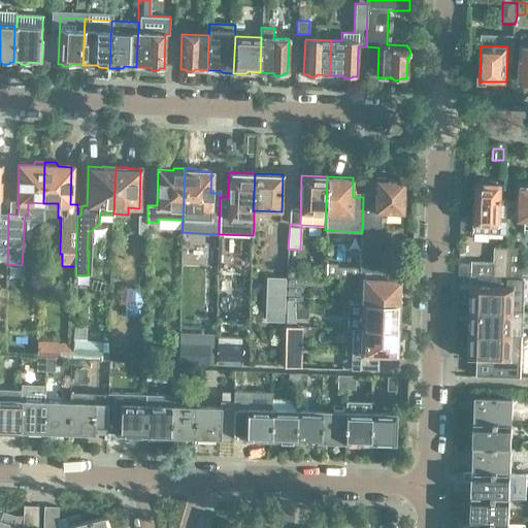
[(363,193),(363,195),(362,232),(360,267),(360,268),(360,271),(387,271),(388,260),(380,259),(381,211),(403,212),(404,179),(375,178),(374,193),(363,193)]
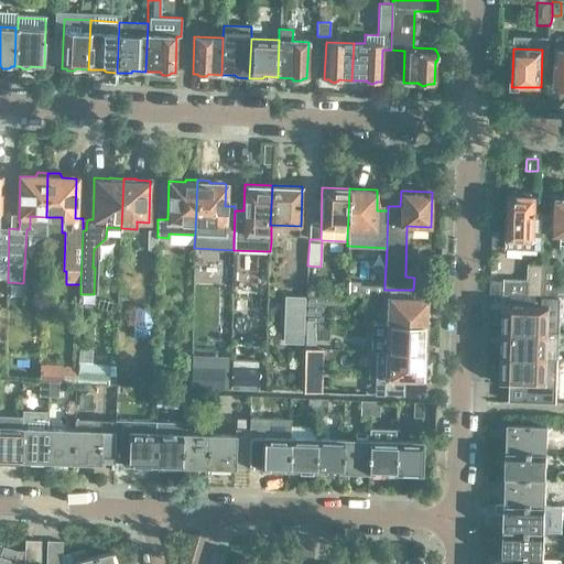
[(508,195),(506,248),(542,250),(544,214),(535,214),(537,197),(533,197),(531,193),(523,193),(521,196),(508,195)]
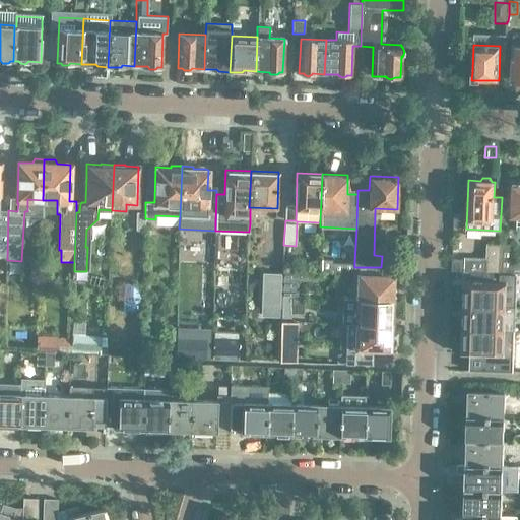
[(519,214),(519,182),(510,182),(509,214),(519,214)]
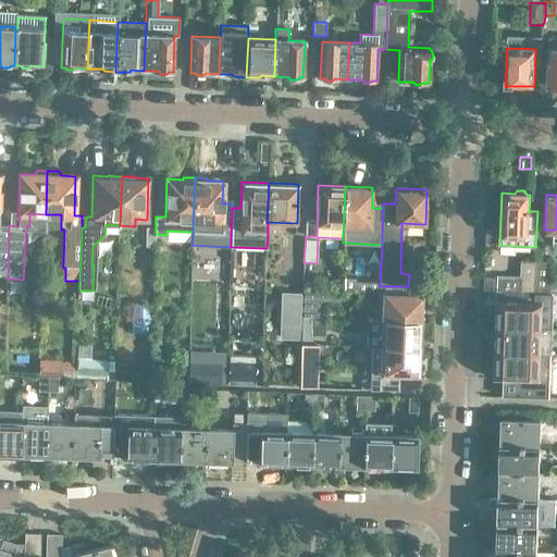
[(535,293),(536,262),(522,261),(521,277),(499,276),(498,291),(505,291),(520,292),(535,293)]
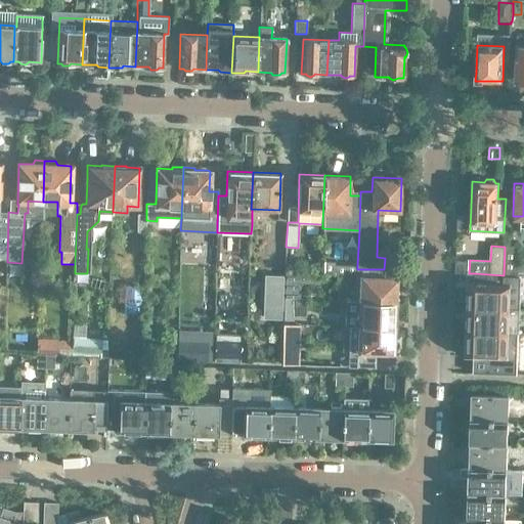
[(518,247),(505,247),(504,275),(517,275),(518,247)]
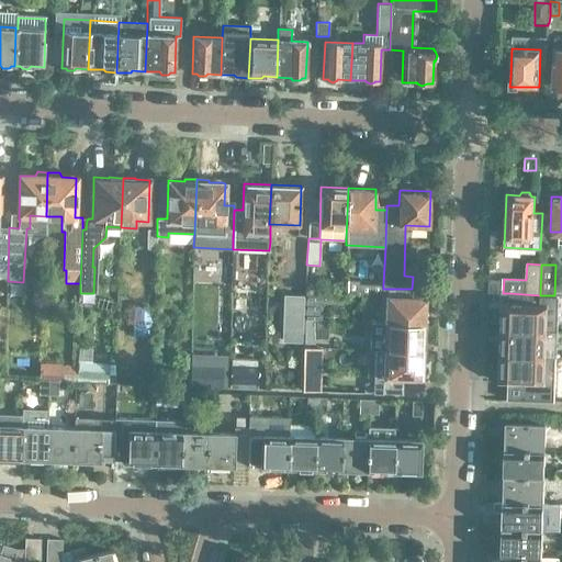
[(346,280),(346,293),(375,294),(383,285),(383,284),(359,284),(359,280),(346,280)]
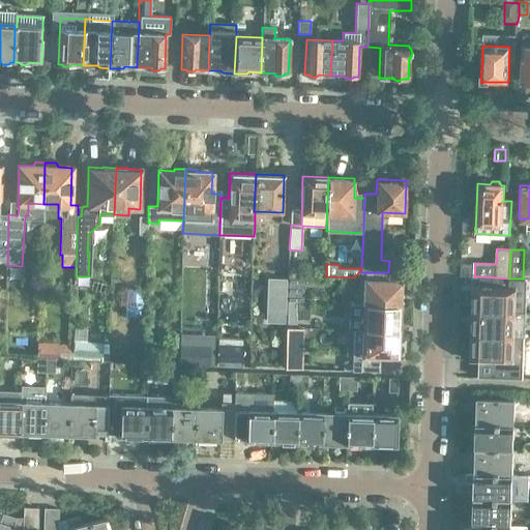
[(289,276),(288,301),(297,302),(303,302),(303,277),(289,276)]
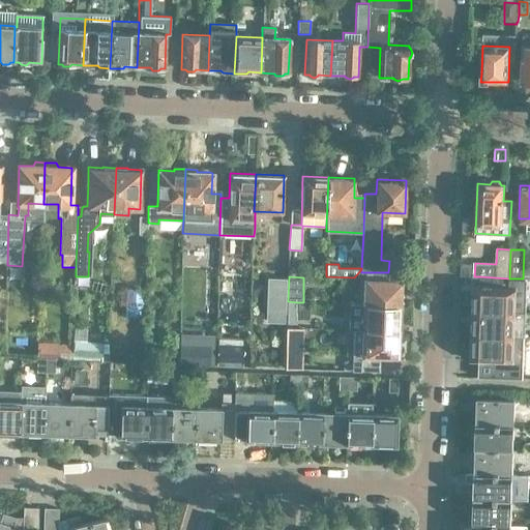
[(474,286),(473,312),(525,314),(526,299),(527,278),(523,278),(509,278),(495,277),(480,276),(480,286),(474,286)]
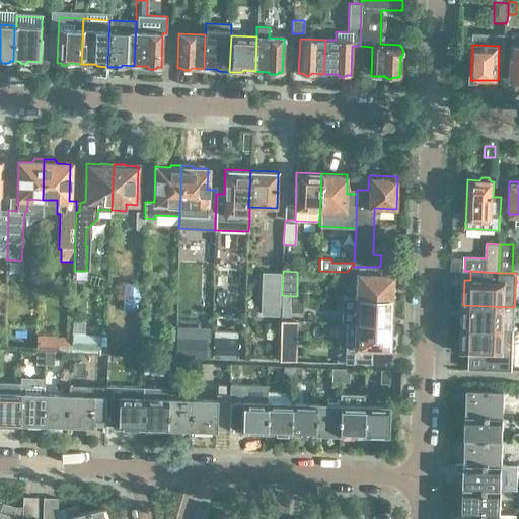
[(351,272),(350,298),(356,298),(392,300),(393,274),(375,274),(357,273),(351,272)]
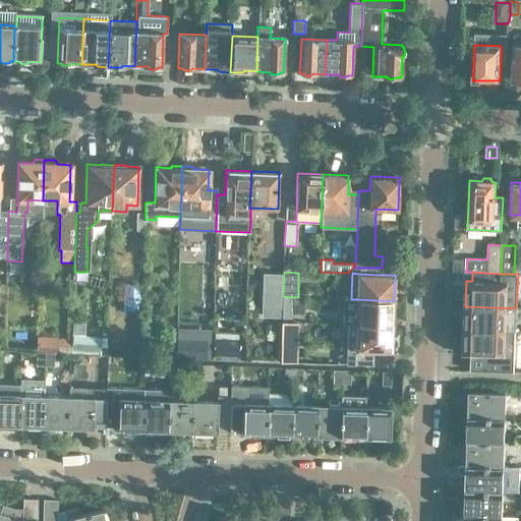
[(280,317),(281,274),(263,274),(262,315),(280,317)]
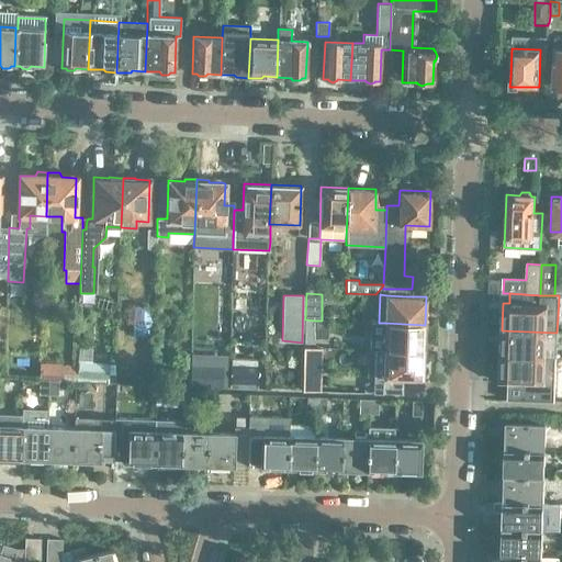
[(134,306),(132,336),(152,337),(153,307),(134,306)]
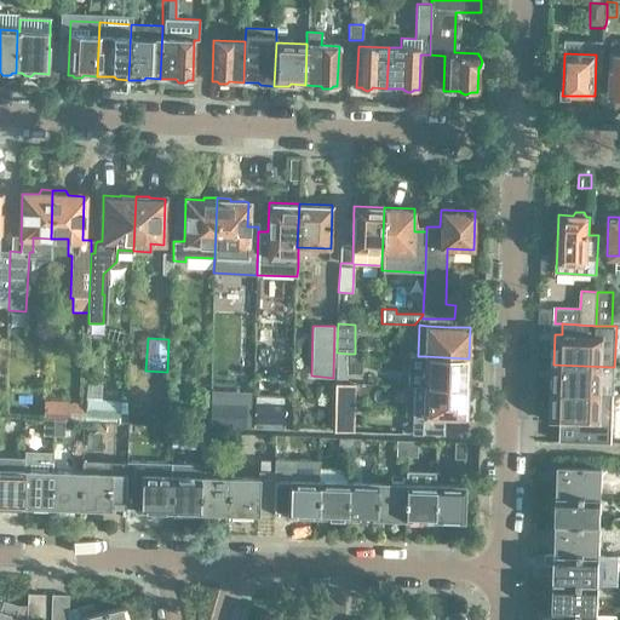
[(346,379),(348,354),(337,352),(336,378),(346,379)]
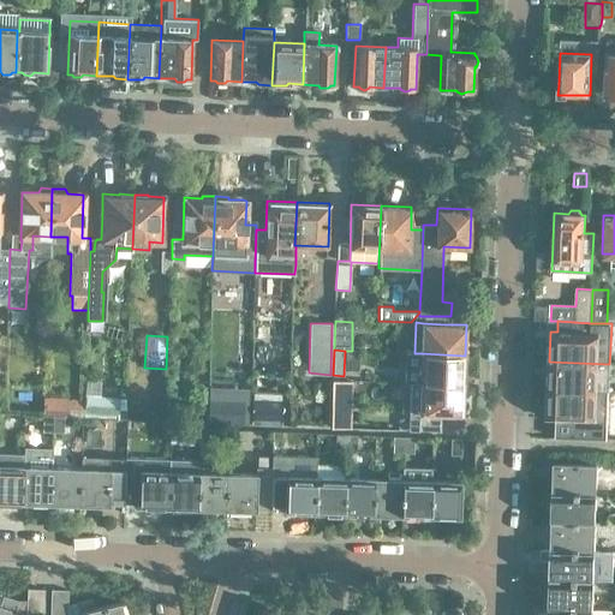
[(406,353),(405,383),(410,383),(421,383),(464,384),(465,356),(422,353),(415,353),(406,353)]
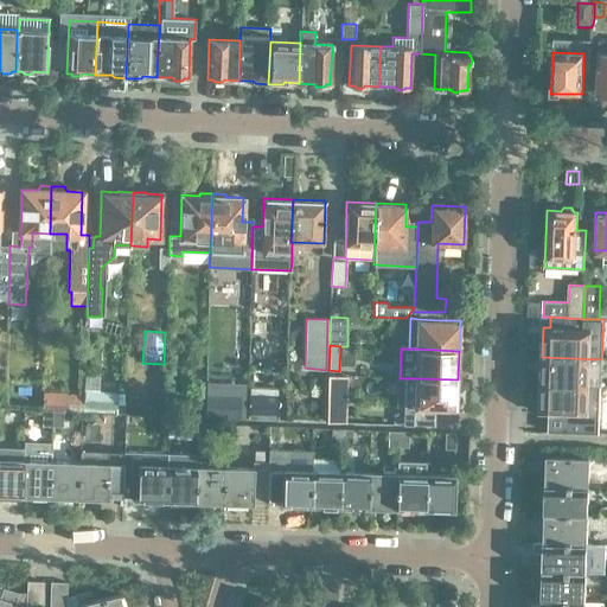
[(538,371),(538,378),(541,382),(541,384),(600,387),(601,379),(601,359),(542,357),(542,358),(541,369),(538,371)]
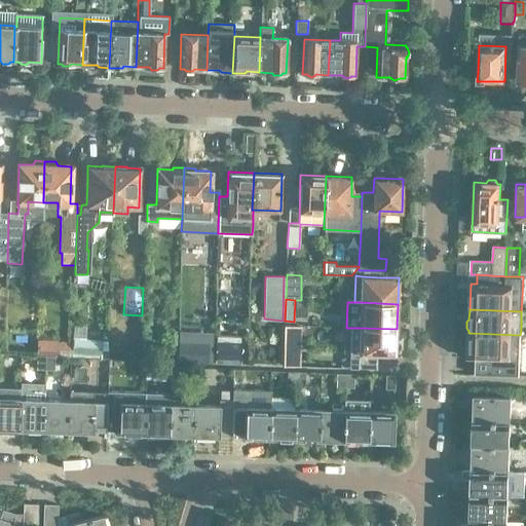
[(285,345),(283,345),(283,363),(295,362),(296,347),(301,347),(302,325),(286,325),(285,345)]
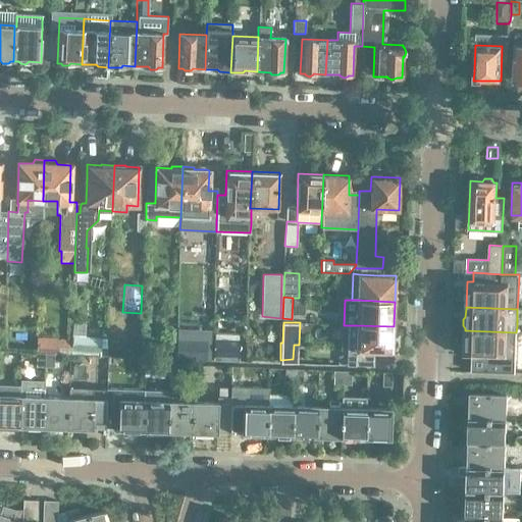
[(394,326),(357,325),(348,325),(347,365),(373,366),(374,352),(393,353),(394,326)]
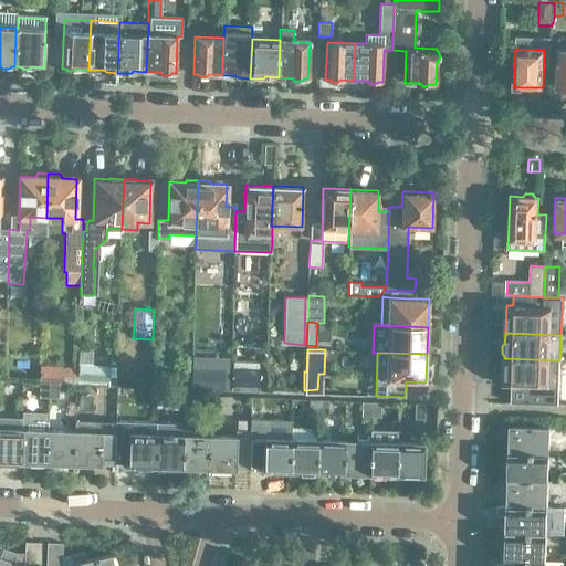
[(504,358),(503,385),(512,386),(511,402),(520,404),(554,405),(558,405),(558,402),(559,365),(559,360),(504,358)]
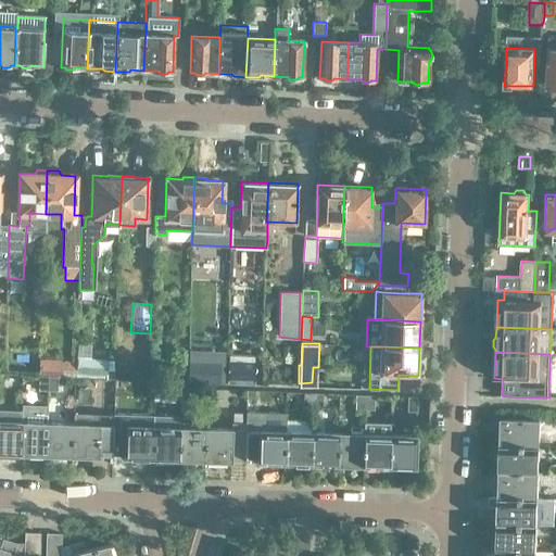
[(228,353),(227,382),(254,383),(255,354),(228,353)]
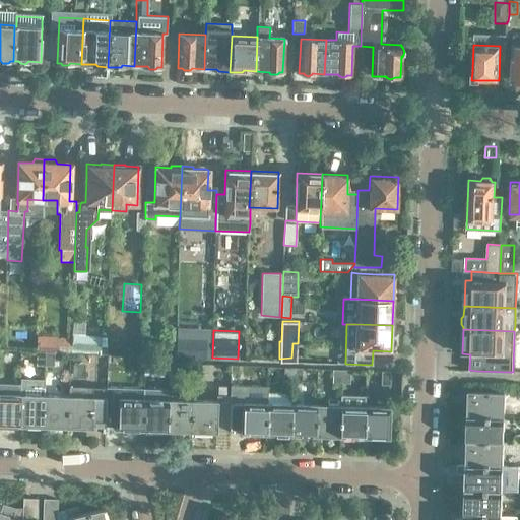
[(73,335),(72,352),(102,353),(103,336),(73,335)]
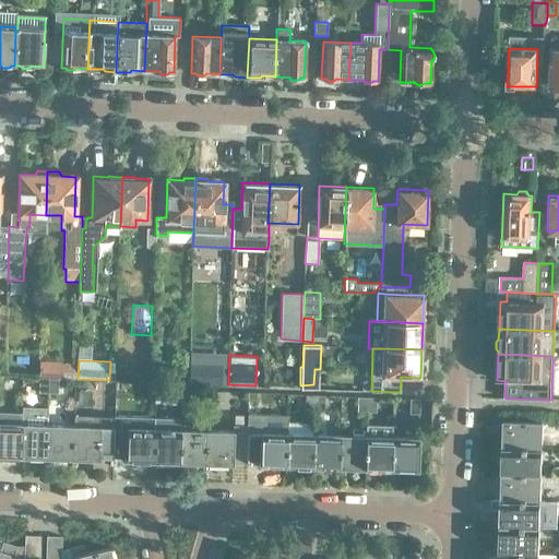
[(189,363),(153,360),(151,381),(187,384),(189,363)]
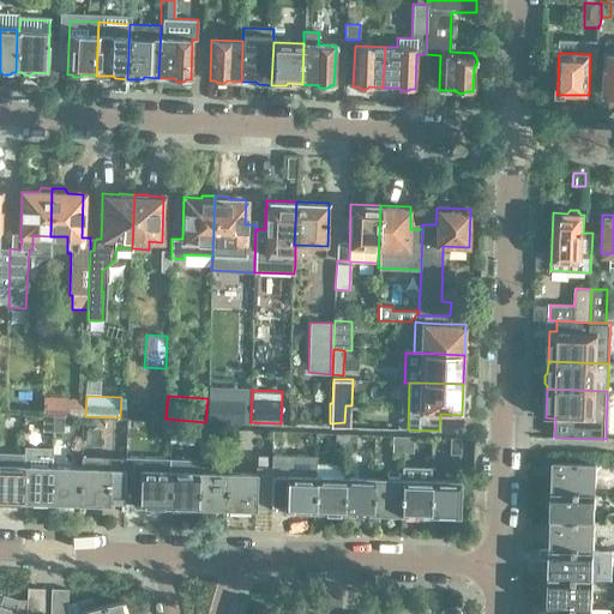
[(250,398),(209,396),(208,420),(248,422),(250,398)]
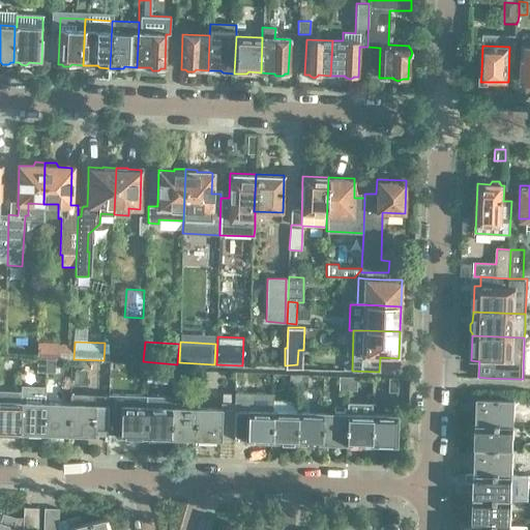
[(40,343),(40,358),(43,358),(56,358),(56,359),(56,360),(72,360),(72,344),(40,343)]
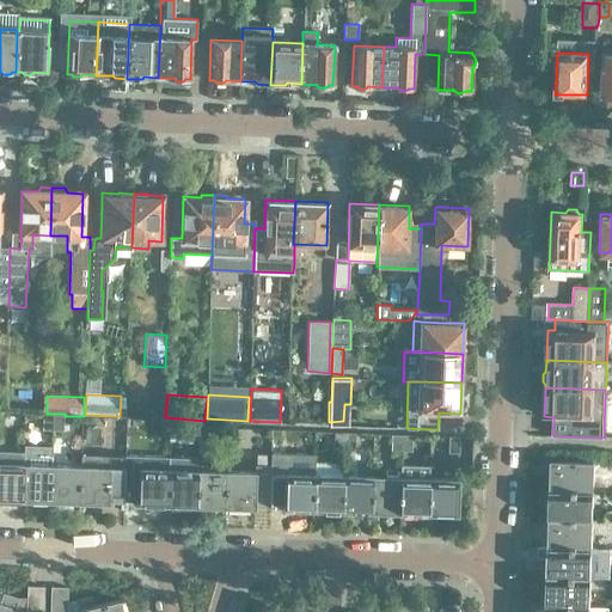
[(63,430),(65,414),(50,414),(50,430),(63,430)]
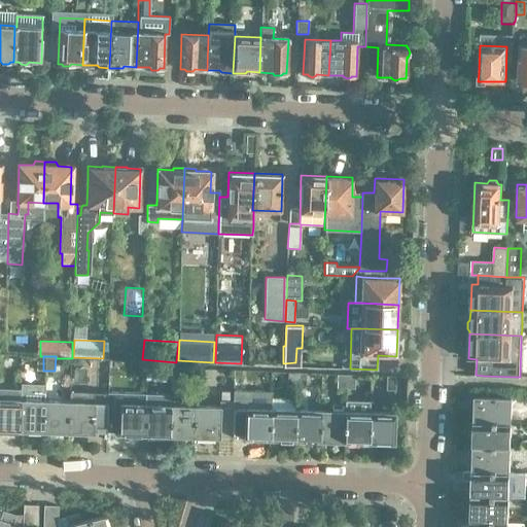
[(180,381),(180,369),(180,367),(170,367),(170,381),(180,381)]
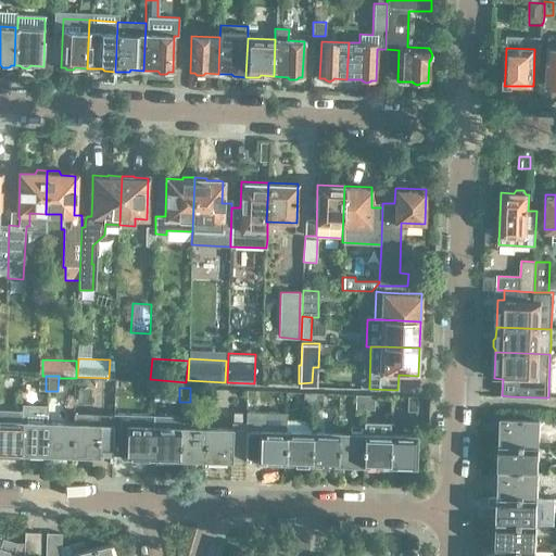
[(207,400),(209,400),(222,400),(222,389),(207,389),(207,400)]
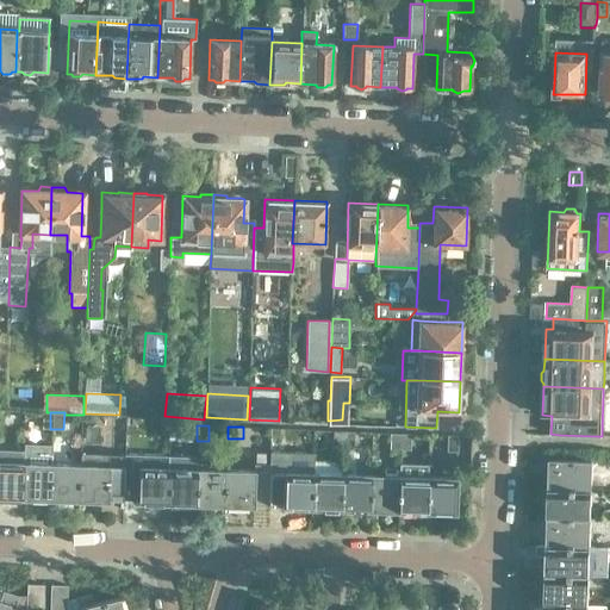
[(342,447),(343,431),(334,430),(332,447),(342,447)]
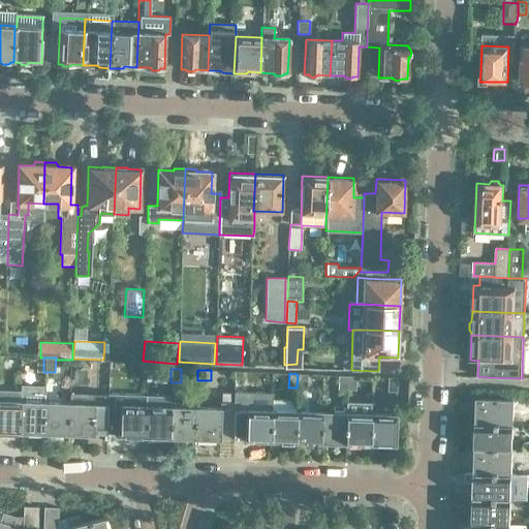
[(307,387),(307,374),(298,374),(297,387),(307,387)]
